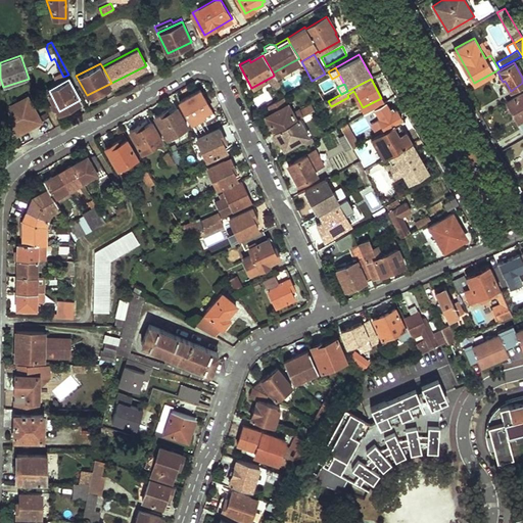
[(210,109),(199,91),(179,102),(191,122),(202,114),(204,117),(208,114),(207,111),(210,109)]
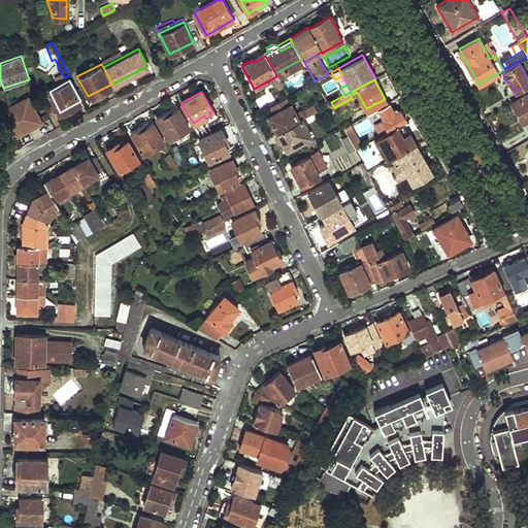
[(268,93),(257,99),(262,107),(272,100),(268,93)]
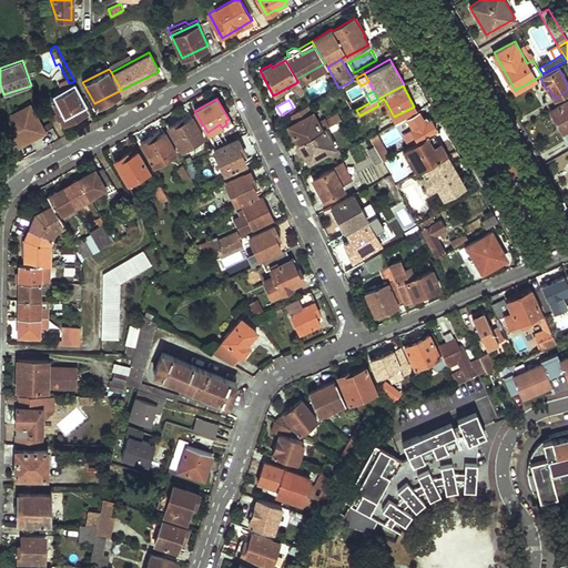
[(567,100),(550,111),(561,132),(567,128),(567,100)]
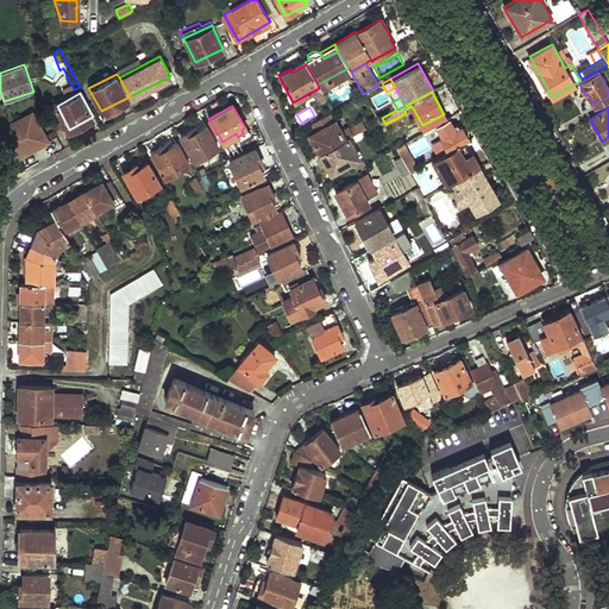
[(7,121),(25,155),(51,142),(33,108),(7,121)]
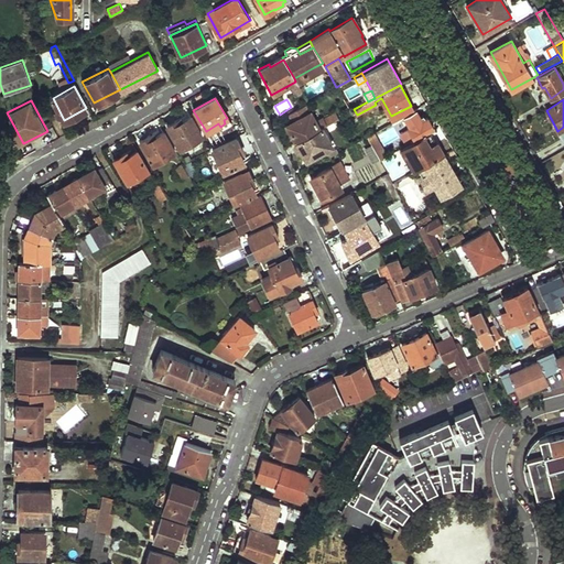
[(422,120),(416,109),(403,116),(410,127),(408,128),(414,140),(423,134),(431,131),(434,129),(426,117),(422,120)]
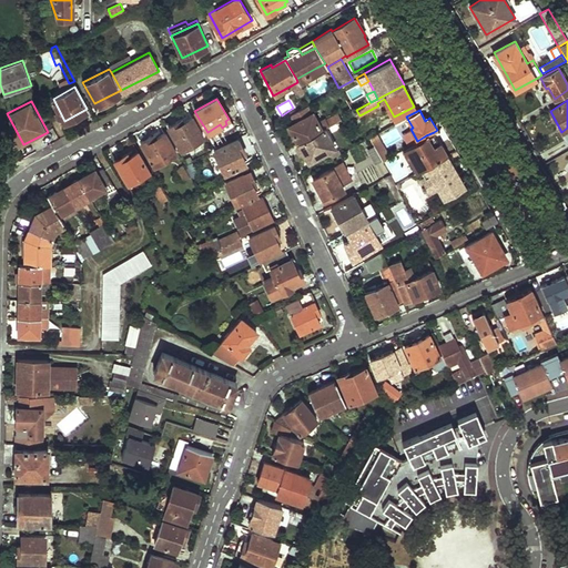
[(321,128),(312,112),(288,125),(297,142),(321,128)]
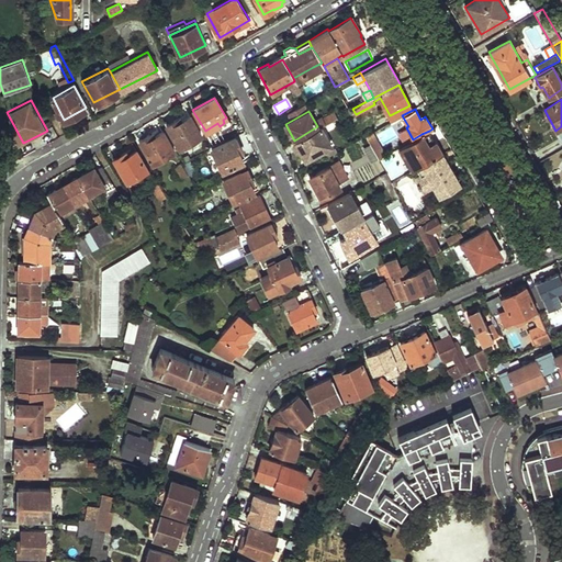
[(326,122),(336,117),(334,111),(323,115),(326,122)]
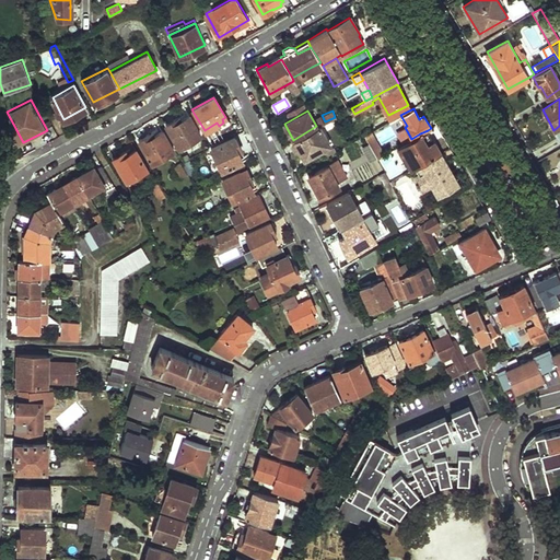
[(198,133),(186,113),(165,126),(177,147),(198,133)]
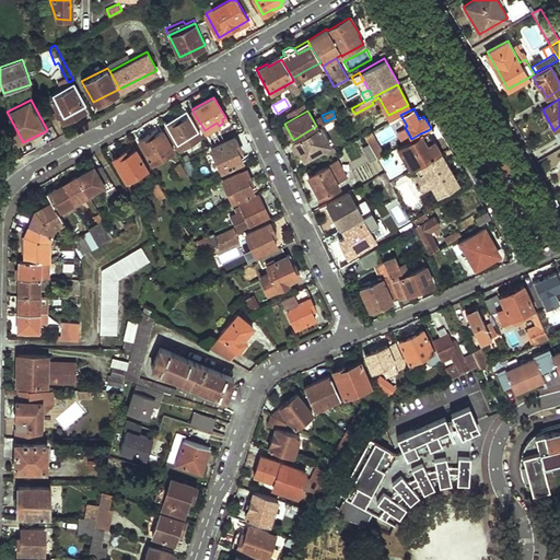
[(387,123),(383,115),(371,121),(375,129),(387,123)]
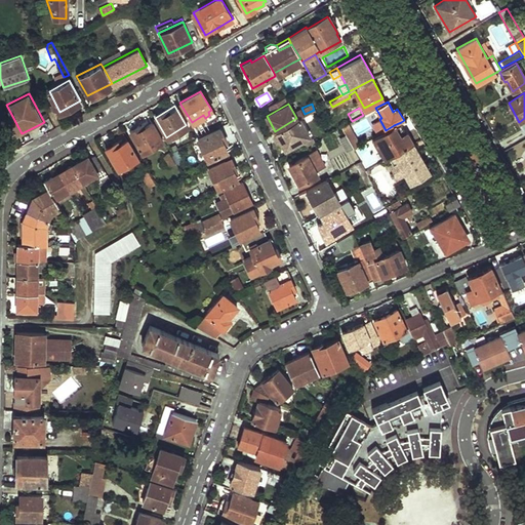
[(309,135),(299,117),(296,118),(275,131),(274,133),(276,138),(279,140),(284,149),(309,135)]
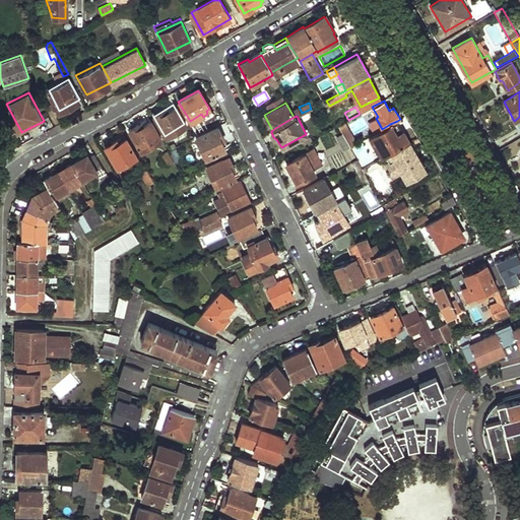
[(159,139),(149,120),(129,132),(140,150),(159,139)]
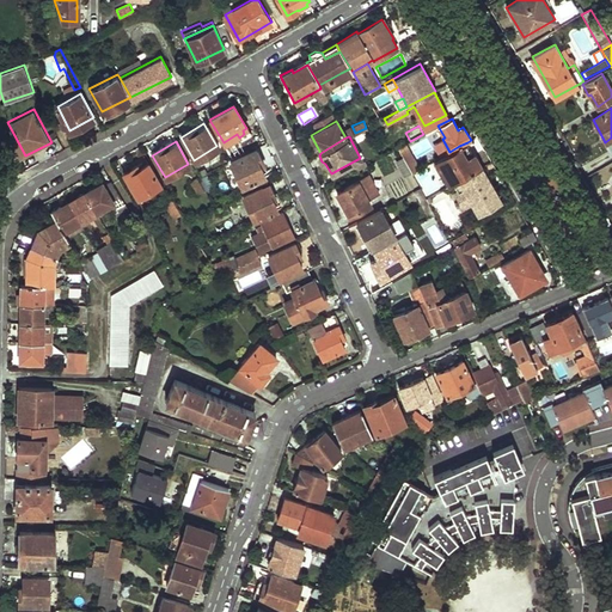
[(475,155),(467,142),(459,146),(466,159),(475,155)]
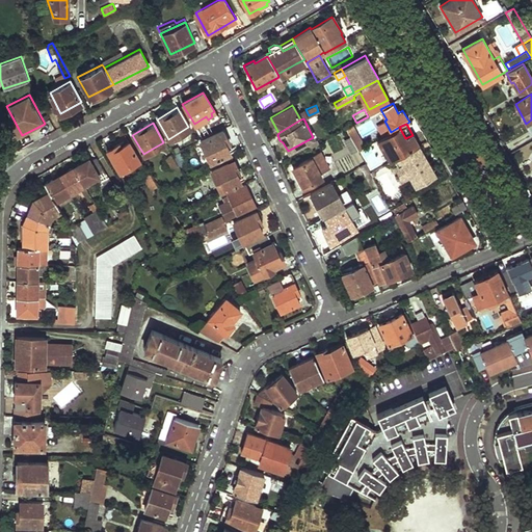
[(365,147),(352,125),(345,129),(349,137),(356,149),(358,151),(365,147)]
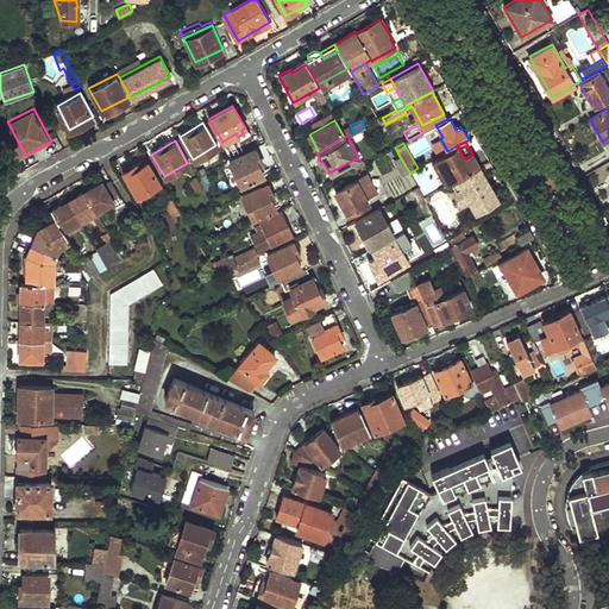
[(464,158),(457,145),(447,151),(433,159),(449,184),(479,167),(472,155),(464,158)]
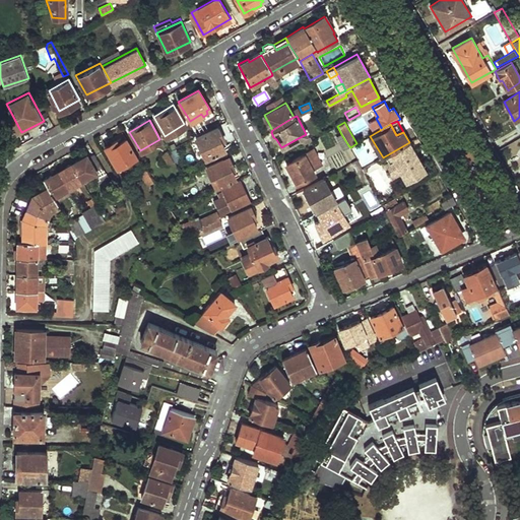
[(226,147),(216,127),(195,137),(205,157),(226,147)]
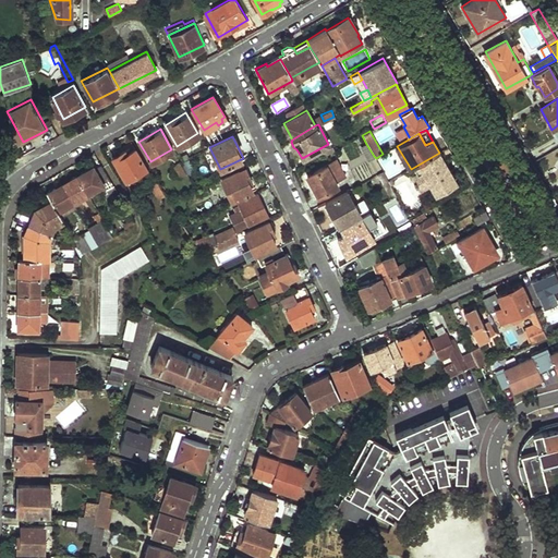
[(374,156),(366,144),(361,147),(368,160),(374,156)]
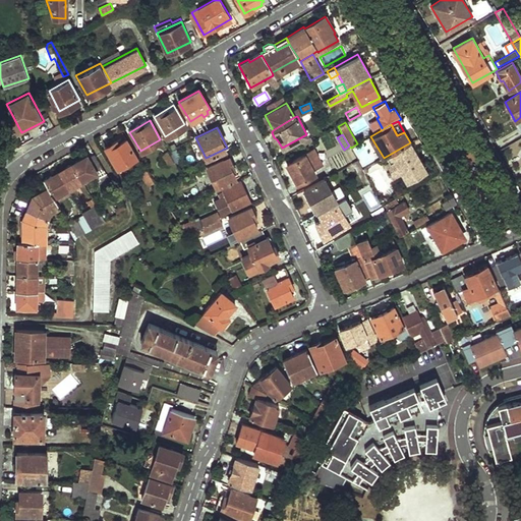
[(135,157),(124,137),(106,148),(117,168),(135,157)]
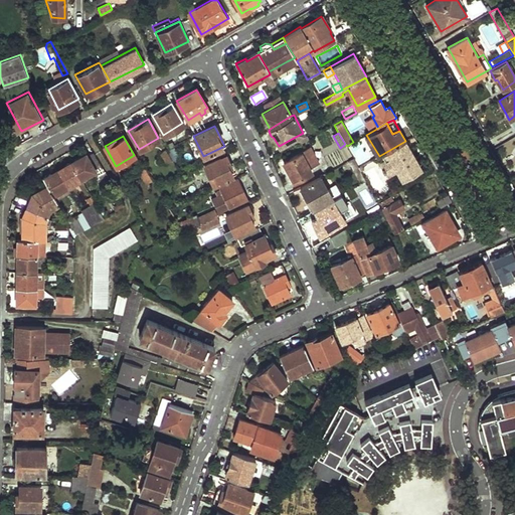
[(167,149),(171,157),(176,155),(172,147),(167,149)]
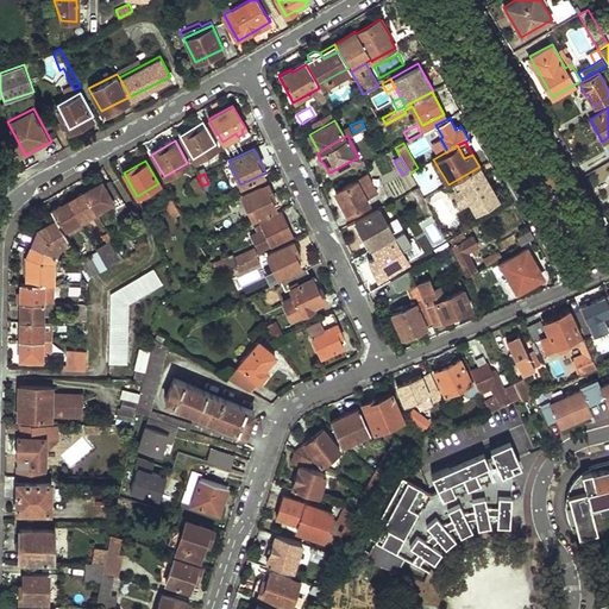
[(375,192),(365,175),(334,192),(347,214),(368,203),(364,198),(375,192)]
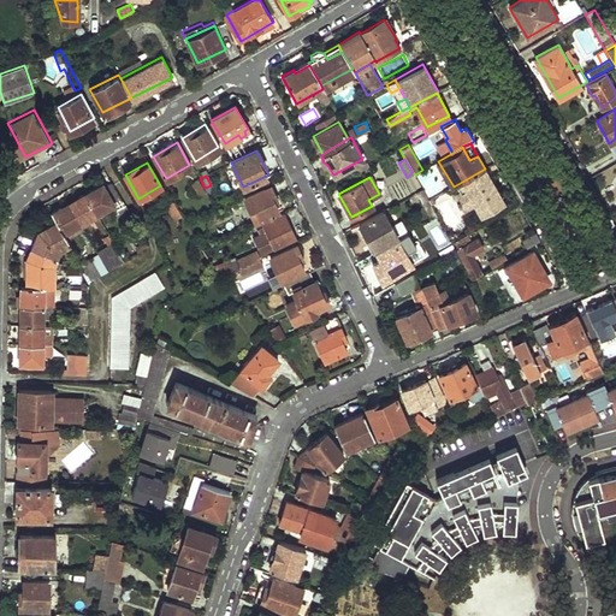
[(205,190),(197,178),(190,183),(197,195),(205,190)]
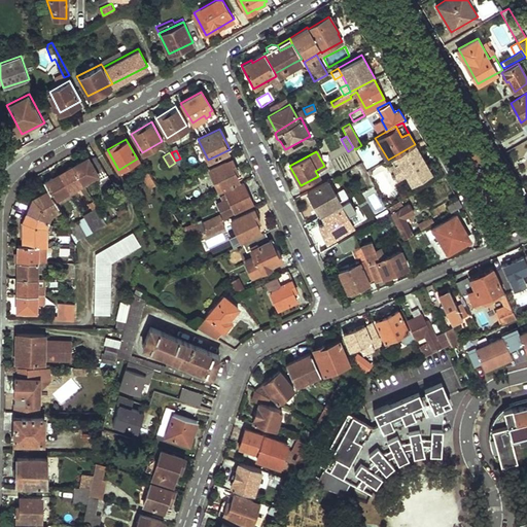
[(407,161),(403,153),(388,162),(392,169),(407,161)]
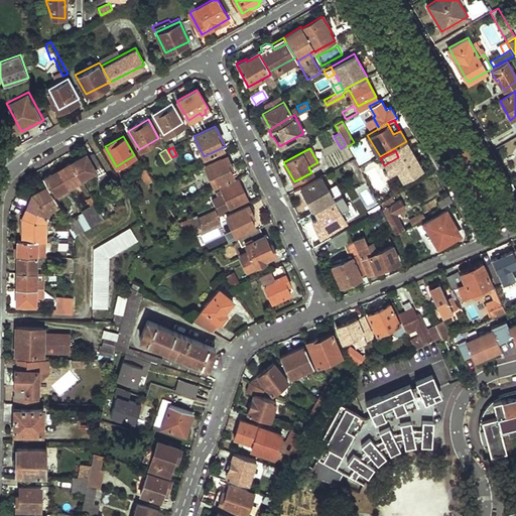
[(109,175),(95,151),(89,155),(88,152),(73,161),(83,179),(96,171),(101,180),(109,175)]
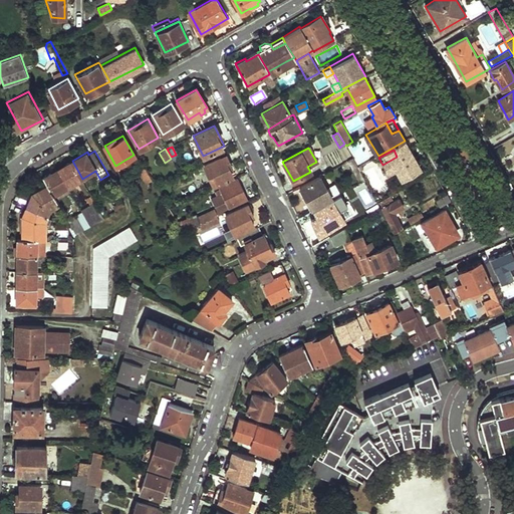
[(235,175),(225,154),(204,164),(214,185),(235,175)]
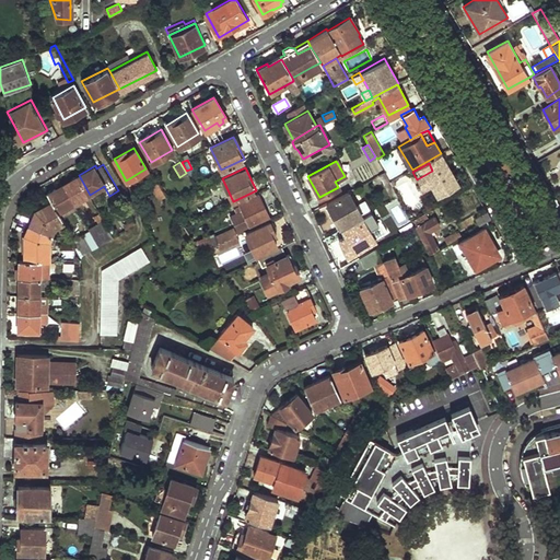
[(398,196),(385,172),(378,175),(393,199),(398,196)]
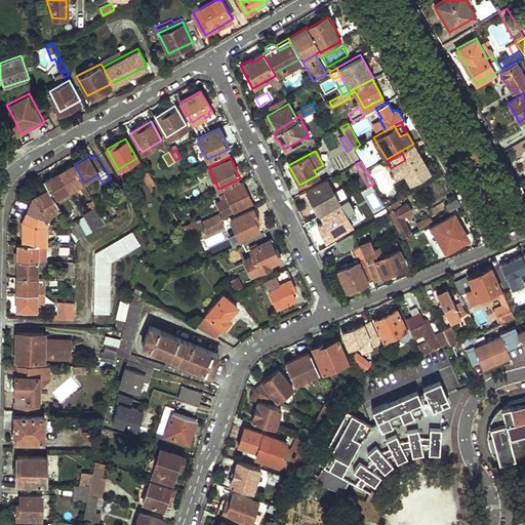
[(389,180),(378,163),(368,169),(388,206),(394,202),(399,199),(393,189),(401,185),(397,175),(389,180)]
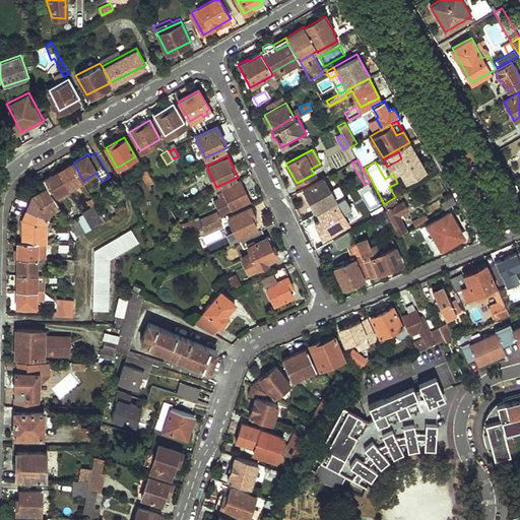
[(83,181),(73,163),(59,171),(68,189),(83,181)]
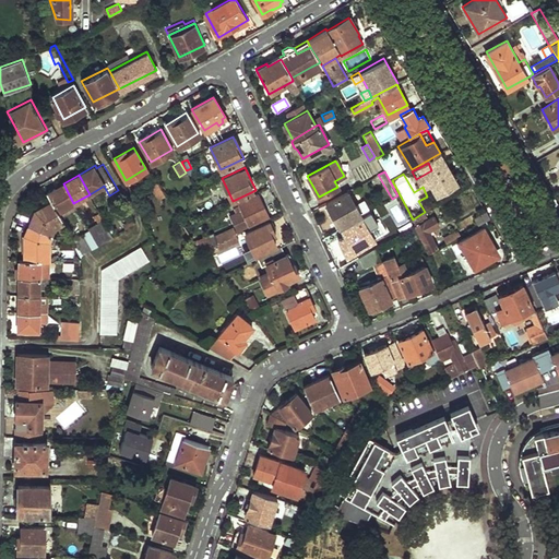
[(165,197),(157,182),(152,186),(159,200),(165,197)]
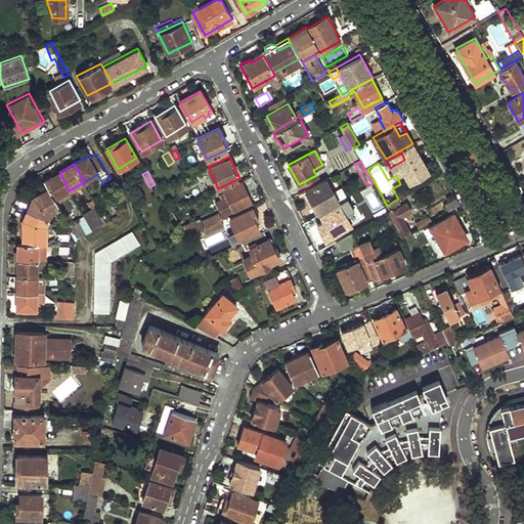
[(69,190),(59,172),(44,181),(49,188),(54,199),(69,190)]
